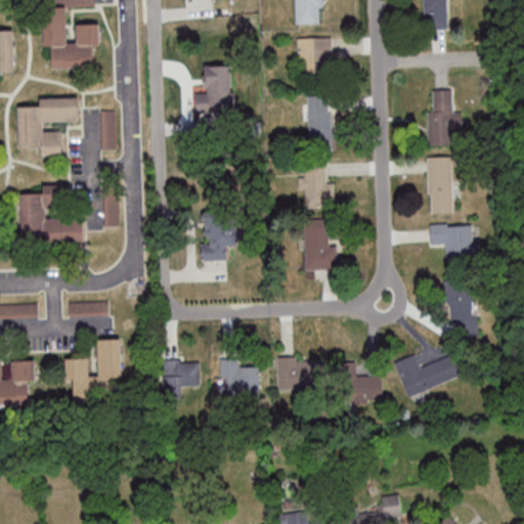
[(295,0),(296,23),(324,23),(324,0),(295,0)]
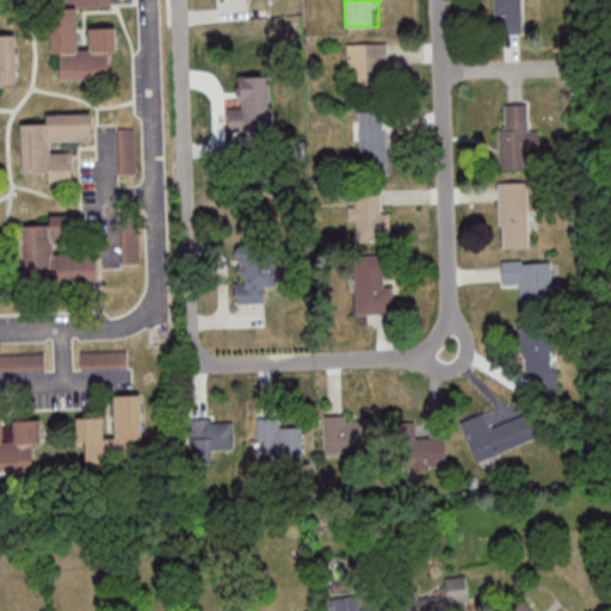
[(522,0),(494,0),(494,34),(523,34),(522,0)]
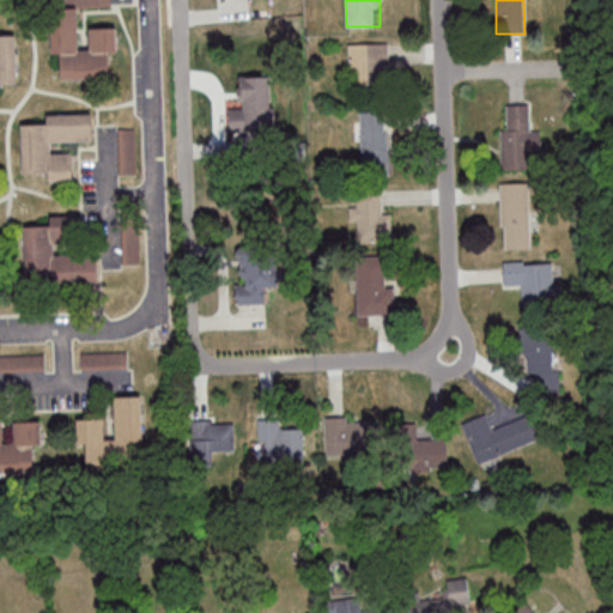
[(62,79),(109,79),(109,52),(116,52),(116,28),(90,28),(90,50),(78,50),(78,8),(52,8),(52,54),(62,54),(62,79)]
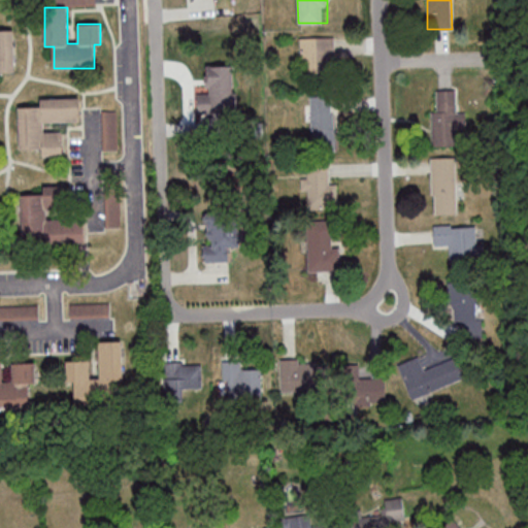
[(300,37),(300,83),(333,83),(333,37),(300,37)]
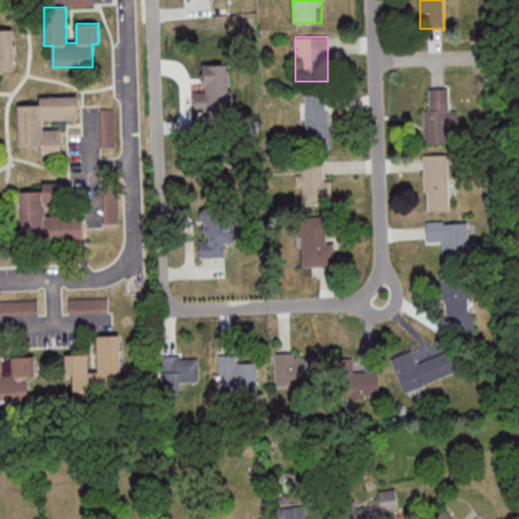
[(231,64),(204,64),(204,90),(195,90),(195,108),(231,108),(231,64)]
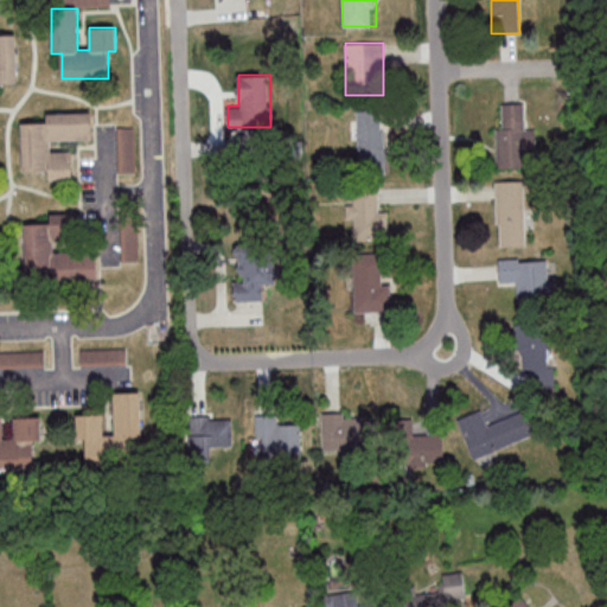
[(497,127),(497,167),(536,167),(536,129),(525,129),(524,103),(502,103),(502,127),(497,127)]
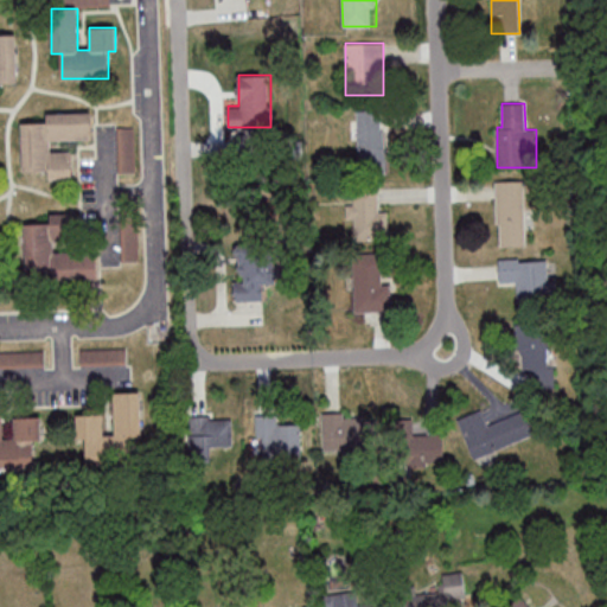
[(357,110),(359,172),(385,171),(383,109),(357,110)]
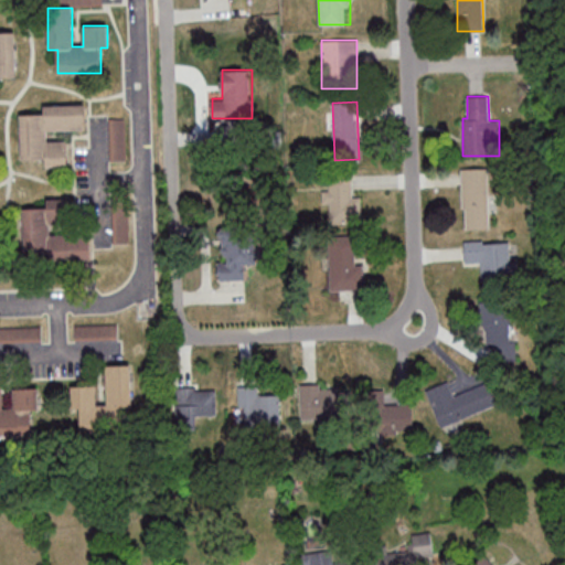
[(20,115),(21,159),(45,159),(45,167),(68,167),(68,141),(49,141),(48,131),(86,130),(85,105),(44,106),(44,115),(20,115)]
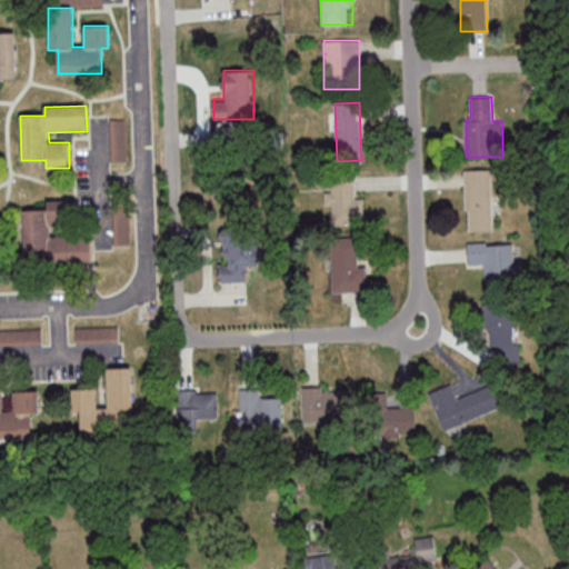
[(111,119),(111,162),(127,162),(127,119),(111,119)]
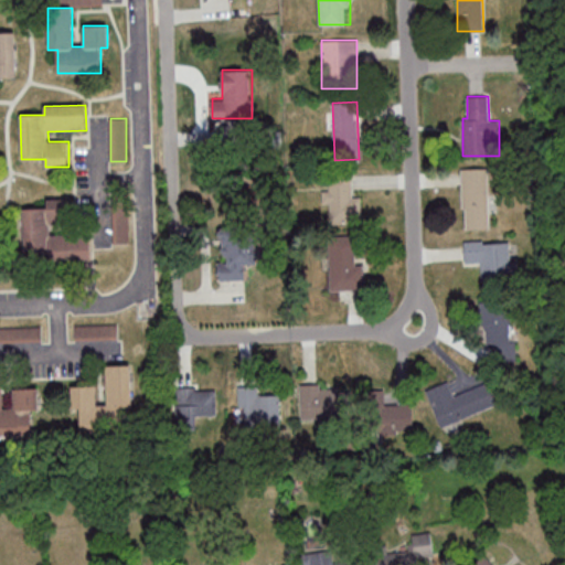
[(462,168),(462,230),(490,228),(490,168),(462,168)]
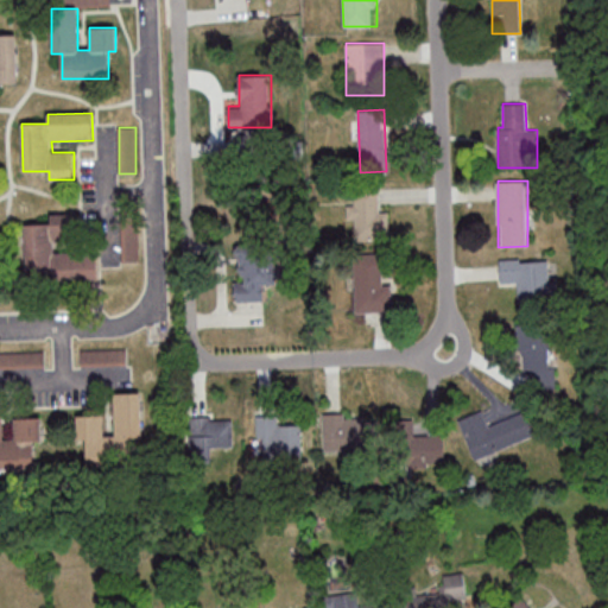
[(387,240),(388,211),(379,211),(379,191),(354,190),(354,206),(348,206),(348,220),(355,220),(354,240),(387,240)]
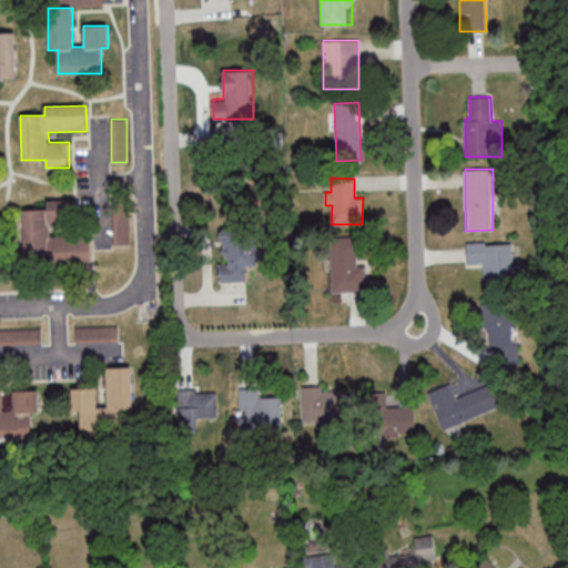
[(91,261),(90,235),(56,235),(54,223),(69,223),(69,200),(48,201),(48,210),(23,210),(24,262),(91,261)]
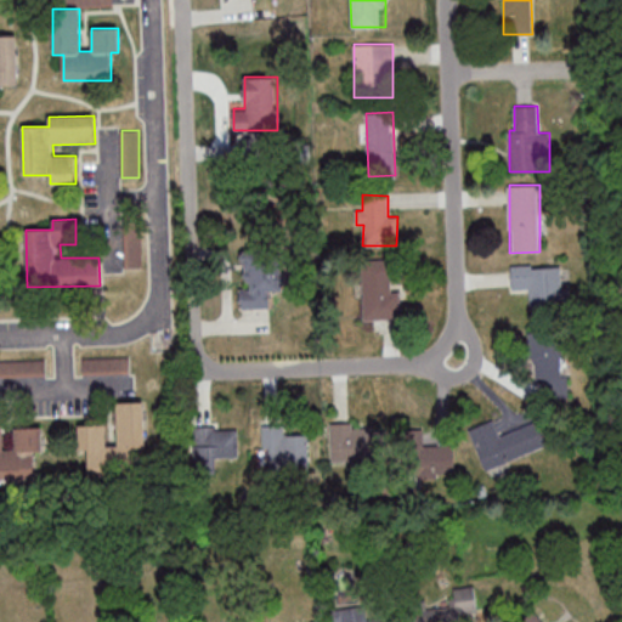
[(141,267),(141,231),(124,231),(124,267),(141,267)]
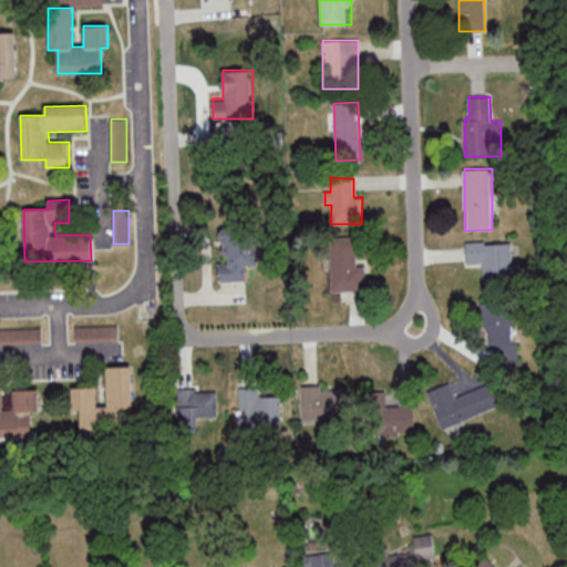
[(253,228),(217,232),(223,282),(248,280),(247,268),(257,267),(253,228)]
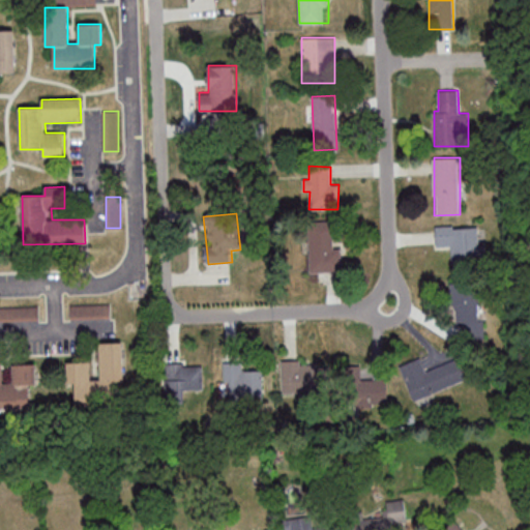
[(332,248),(332,225),(308,225),(308,273),(340,273),(340,248),(332,248)]
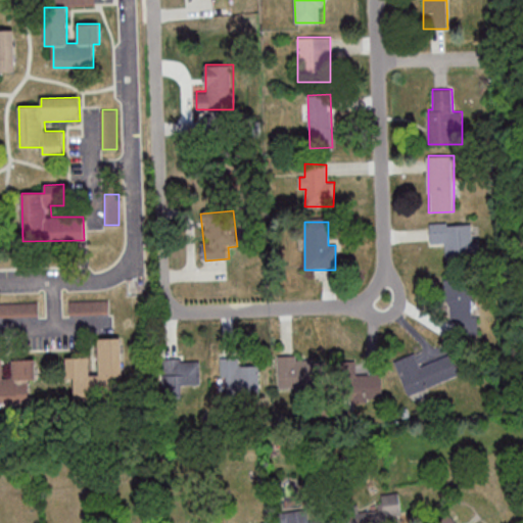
[(431,223),(430,244),(445,245),(445,257),(474,258),(475,224),(431,223)]
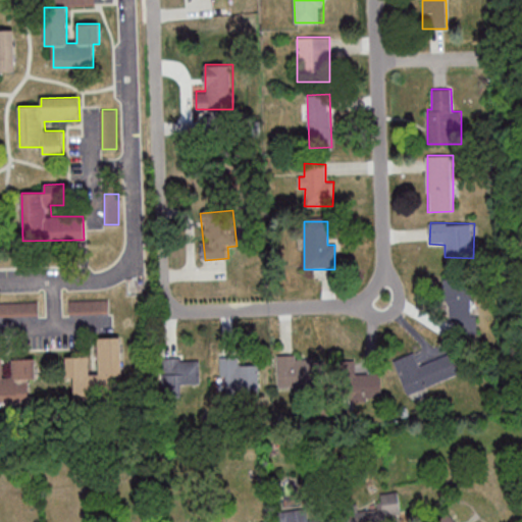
[(474,333),(474,279),(445,279),(446,334),(474,333)]
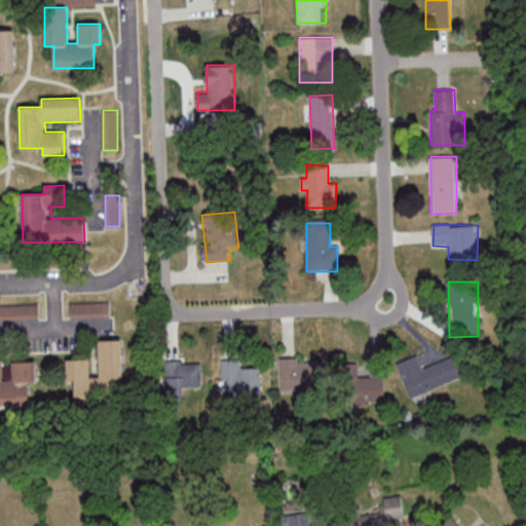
[(121,340),(99,340),(100,376),(89,377),(89,359),(66,360),(67,380),(75,380),(75,402),(90,401),(90,391),(122,391),(121,340)]
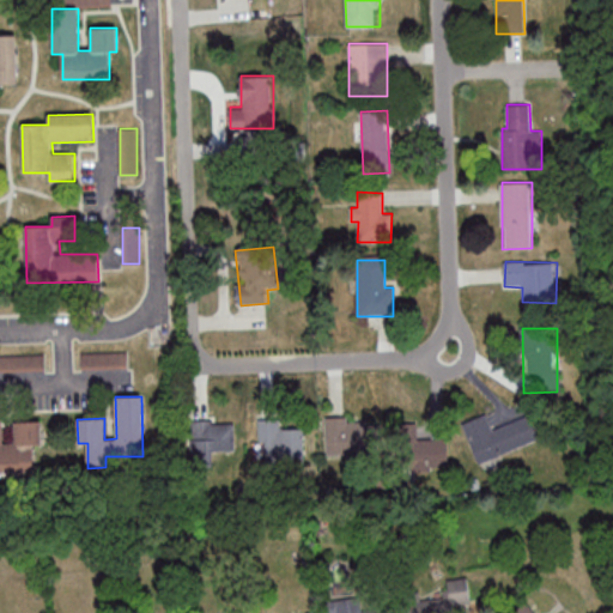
[(41,420),(14,422),(16,443),(2,443),(1,402),(0,402),(0,473),(34,473),(32,445),(42,444),(41,420)]
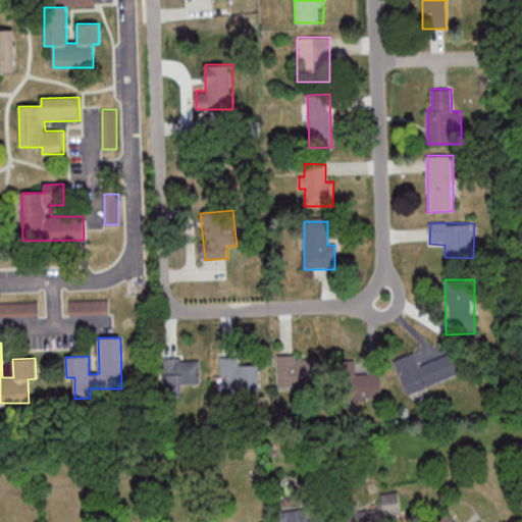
[(407,396),(460,375),(451,353),(420,365),(415,352),(394,361),(407,396)]
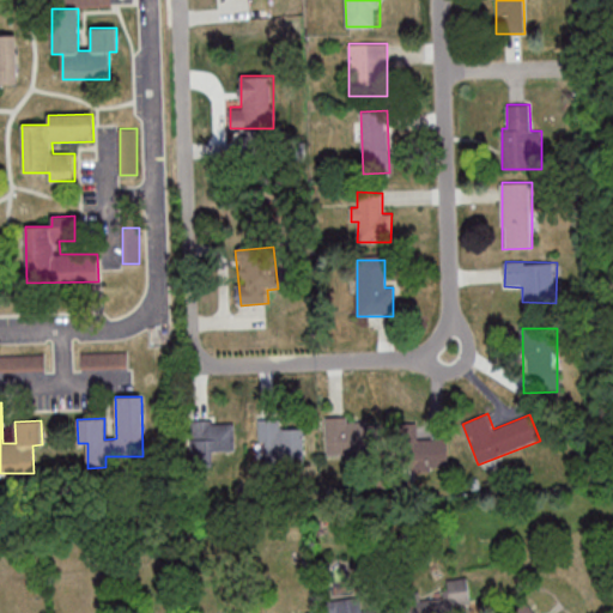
[(326,418),(327,457),(374,456),(372,417),(326,418)]
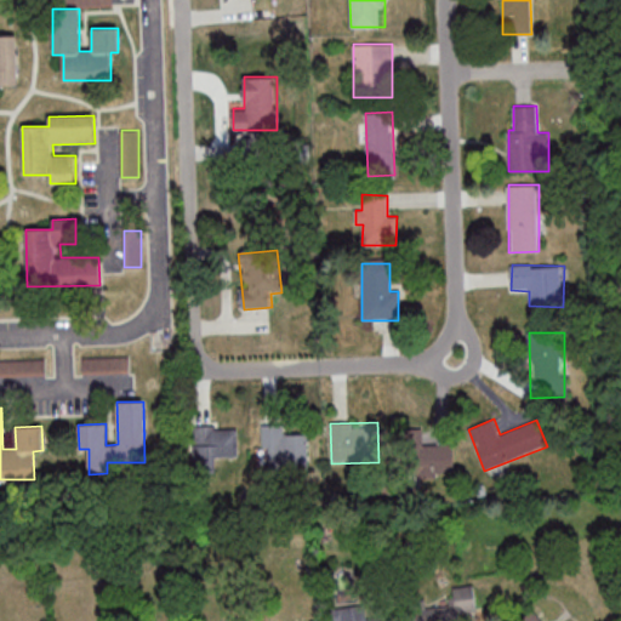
[(308,436),(284,436),(284,426),(265,426),(265,467),(308,467),(308,436)]
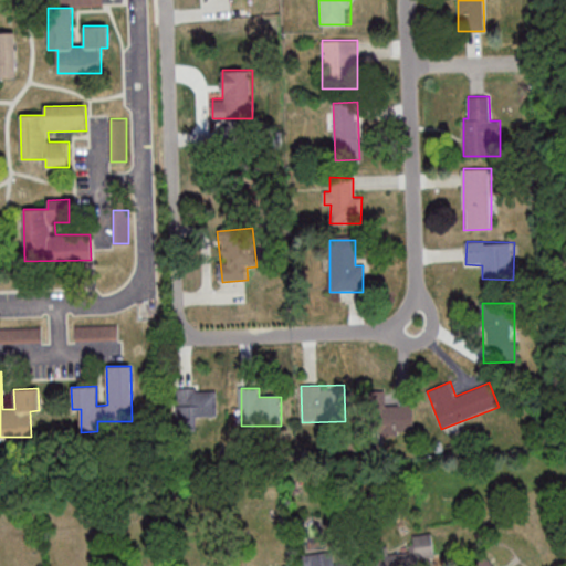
[(176,430),(197,430),(197,417),(217,417),(217,389),(176,389),(176,430)]
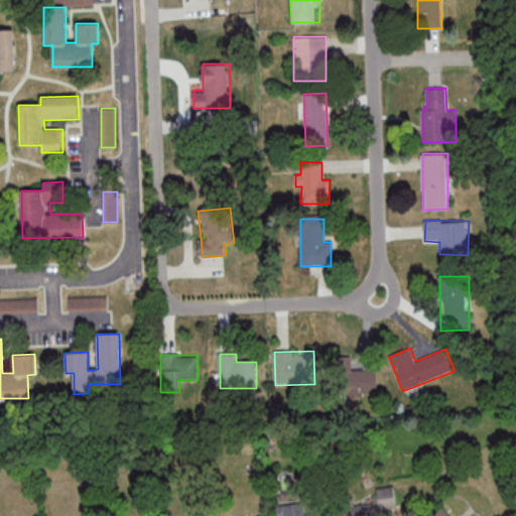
[(351,369),(351,357),(331,357),(331,396),(376,396),(376,369),(351,369)]
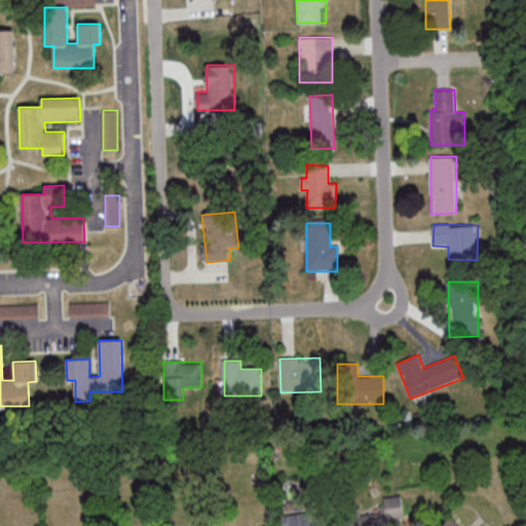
[(404,525),(401,495),(380,497),(382,512),(362,515),(361,508),(343,511),(345,525),(404,525)]
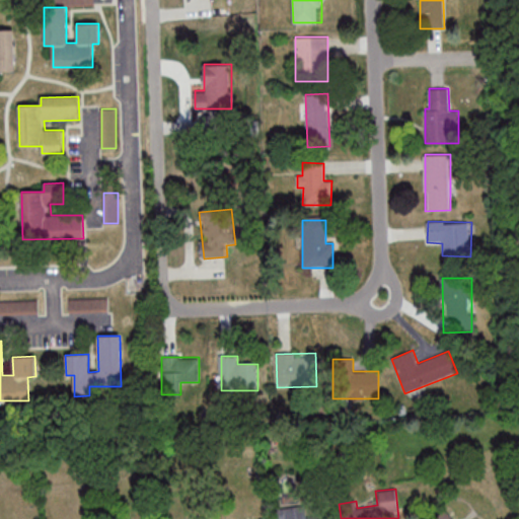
[(322,518),(322,515),(308,516),(306,506),(276,509),(277,518),(322,518)]
